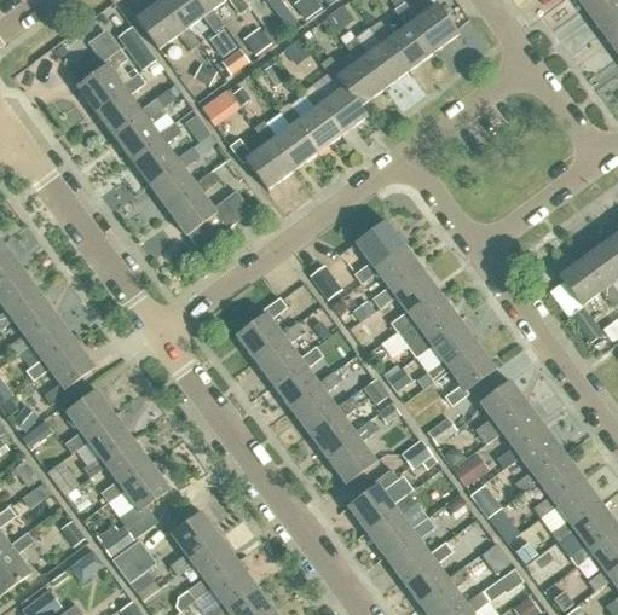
[(224,25),(212,10),(212,9),(207,12),(197,0),(161,0),(160,1),(182,30),(186,27),(188,28),(202,17),(213,33),(224,25)]
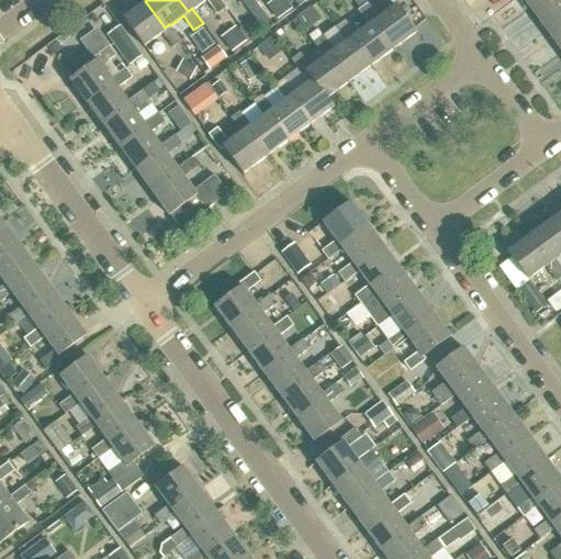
[(225,7),(220,0),(179,0),(188,11),(192,8),(192,9),(204,0),(206,0),(216,13),(225,7)]
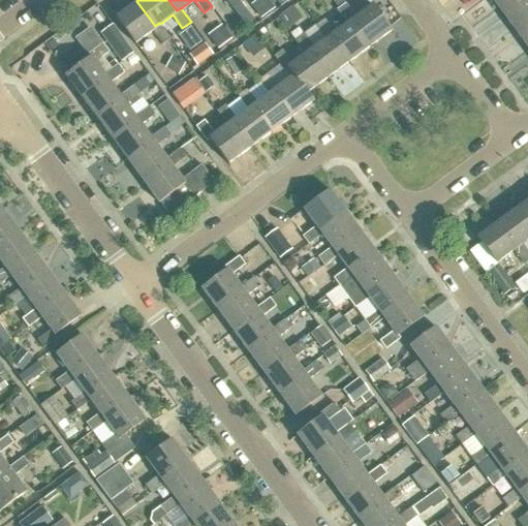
[(226,0),(233,8),(242,2),(240,0),(226,0)]
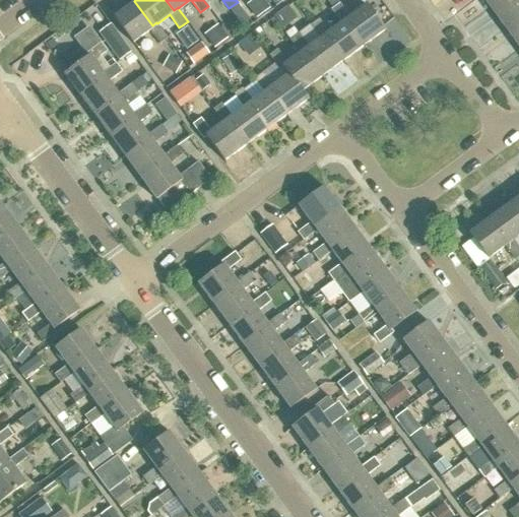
[(255,16),(269,6),(264,0),(257,0),(248,7),(255,16)]
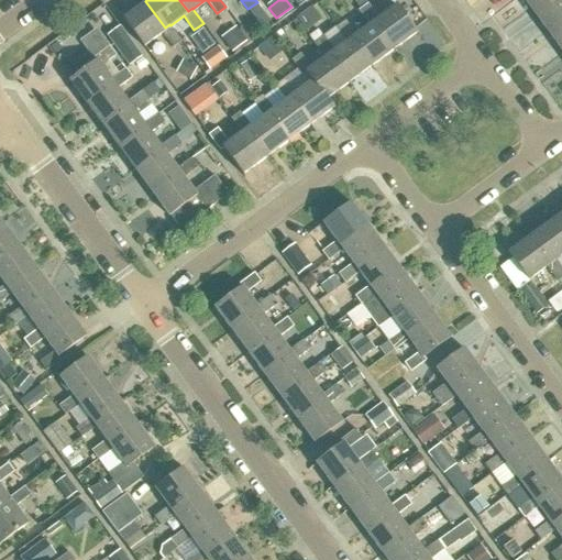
[(539,0),(530,7),(546,30),(561,18),(561,0),(539,0)]
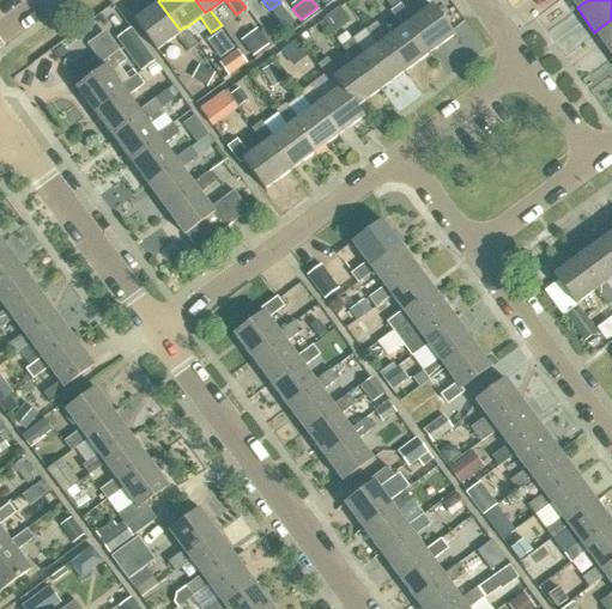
[(197,43),(186,28),(185,26),(180,30),(158,1),(133,19),(156,49),(175,35),(187,50),(197,43)]
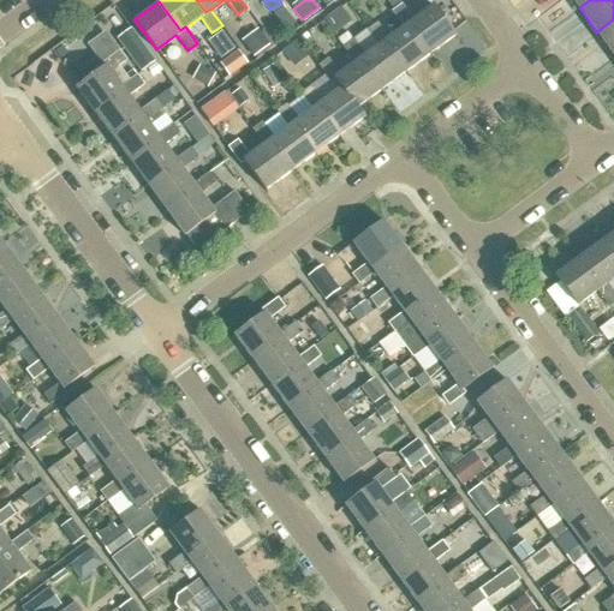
[(455,34),(433,4),(413,18),(401,3),(392,10),(403,25),(404,27),(409,23),(430,52),(455,34)]
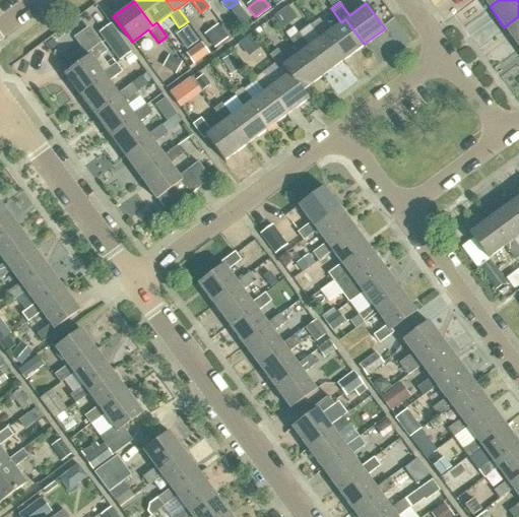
[(286,5),(273,15),(280,25),(294,15),(286,5)]
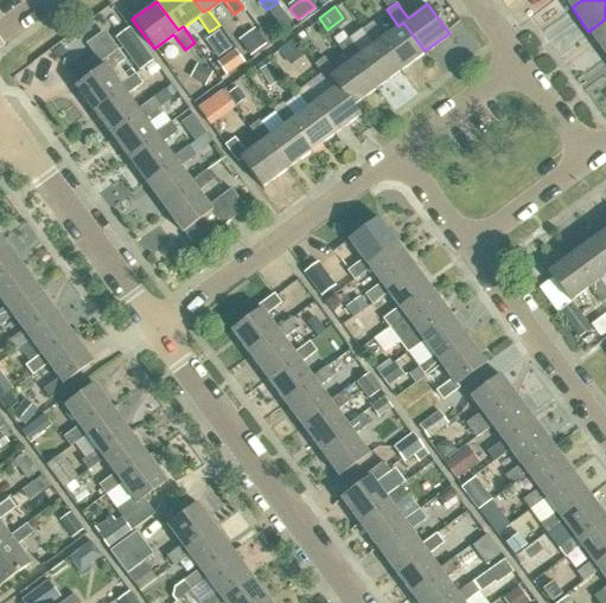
[(605,19),(588,32),(605,56),(605,19)]
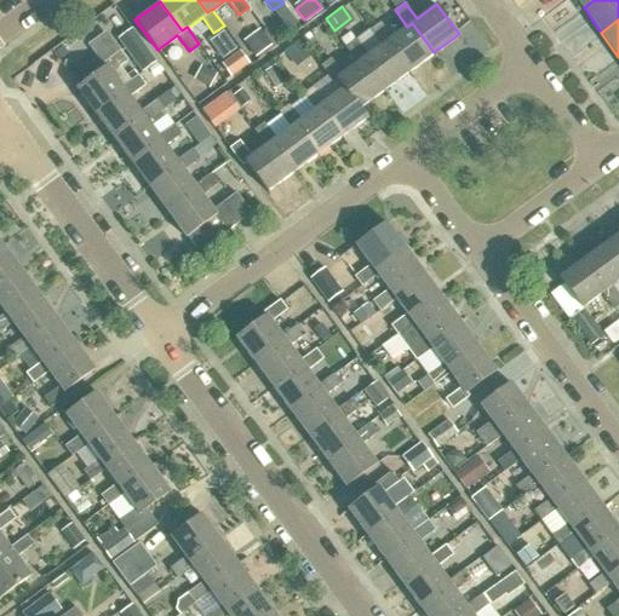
[(407,27),(406,26),(391,36),(379,21),(370,28),(382,44),(382,45),(387,41),(410,70),(434,52),(412,23),(407,27)]
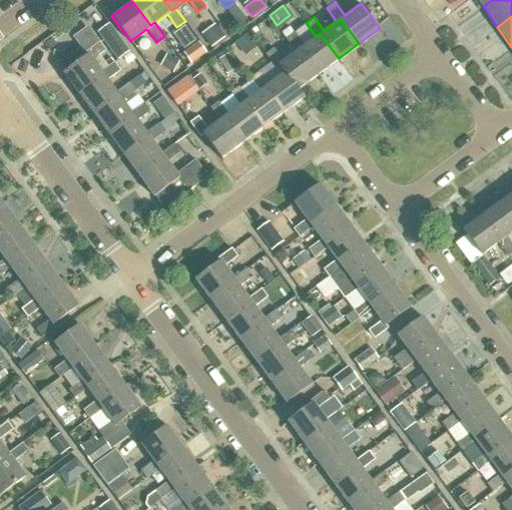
[(128,50),(108,22),(95,31),(116,59),(128,50)]
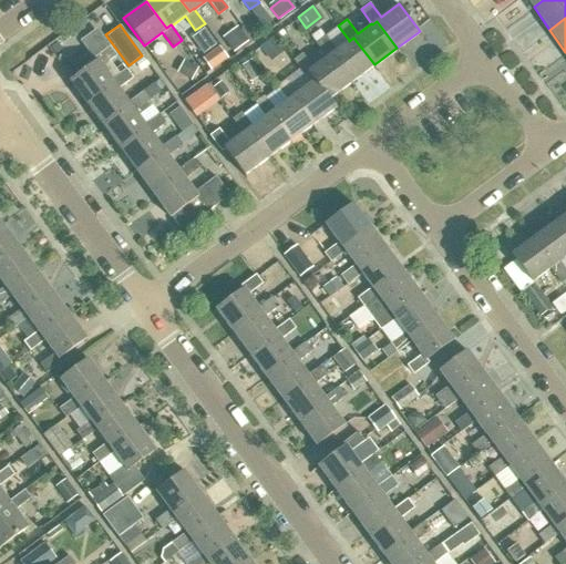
[(96,26),(80,38),(94,55),(111,43),(96,26)]
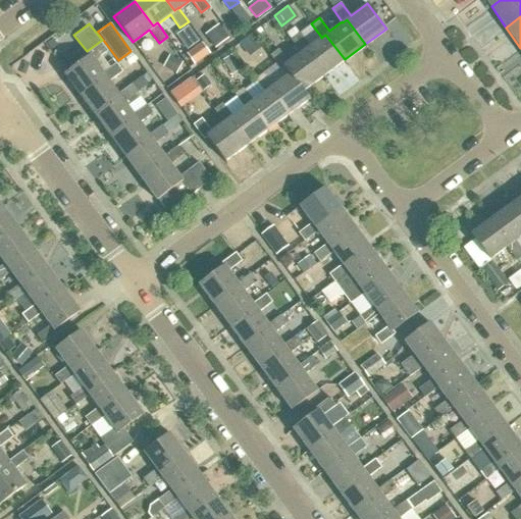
[(190,46),(198,40),(188,24),(178,31),(190,46)]
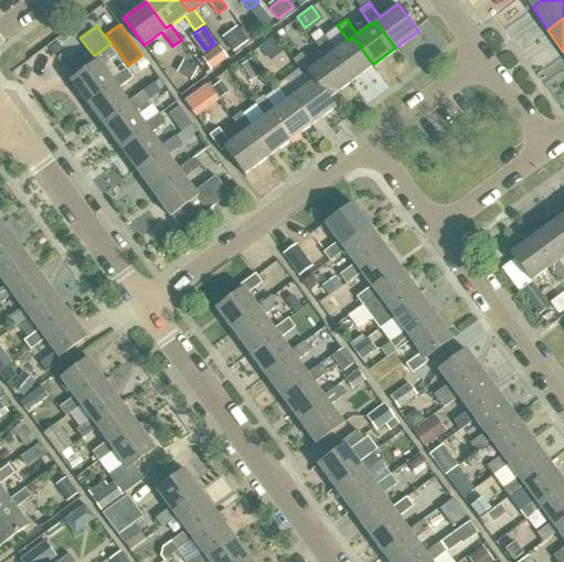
[(232,51),(246,40),(238,29),(224,40),(232,51)]
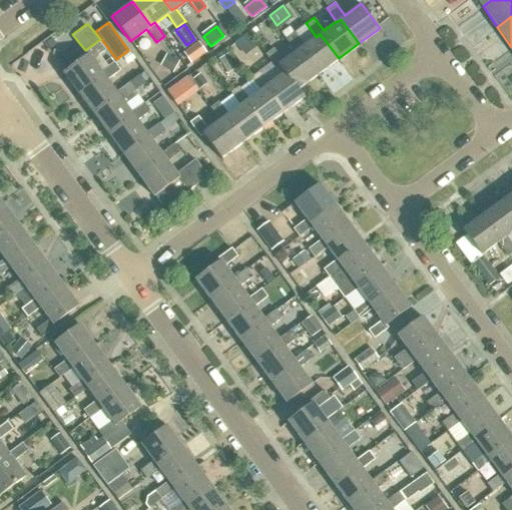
[(240,50),(253,40),(246,31),(233,41),(240,50)]
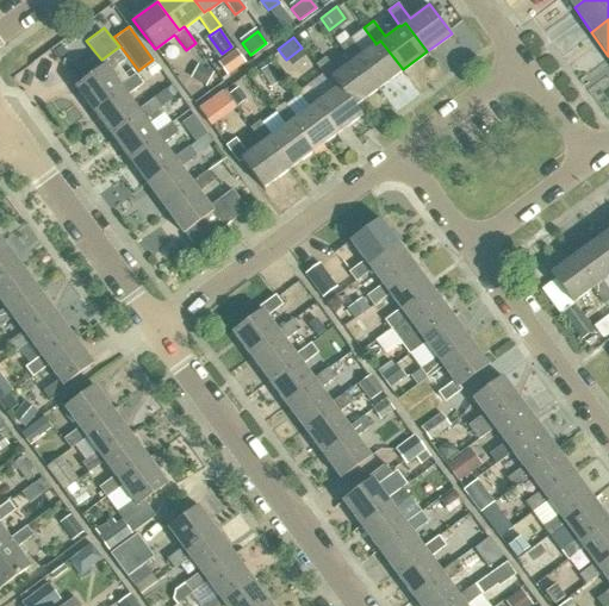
[(376,44),(376,43),(361,54),(349,38),(340,45),(352,61),(356,58),(379,87),(403,69),(380,41),(376,44)]
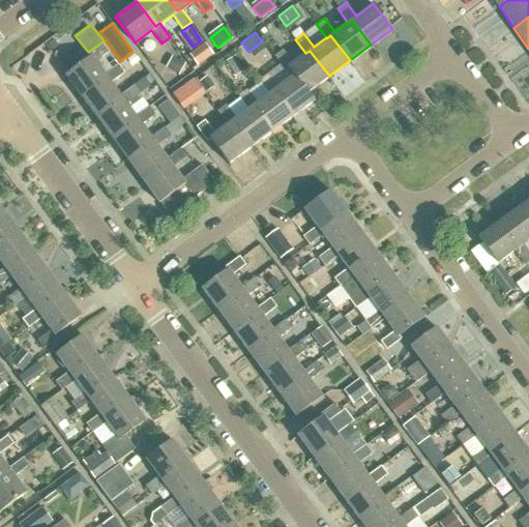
[(66,72),(64,75),(80,96),(106,78),(103,74),(104,74),(111,67),(101,55),(108,51),(101,42),(87,53),(83,47),(59,63),(66,72)]
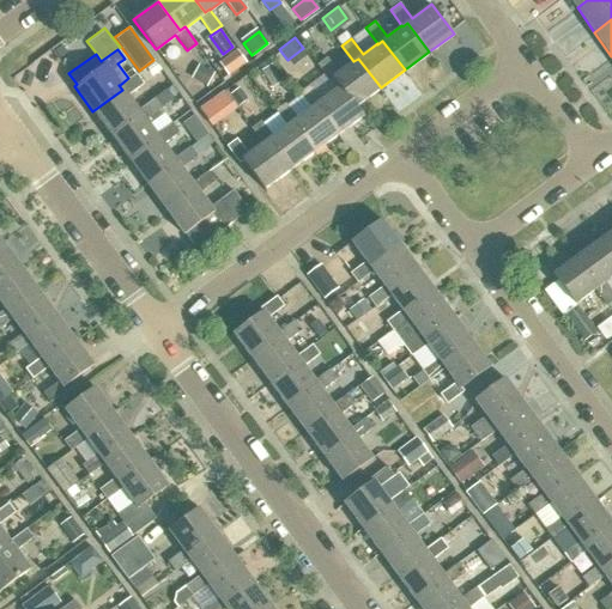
[(228,74),(246,62),(236,49),(218,61),(228,74)]
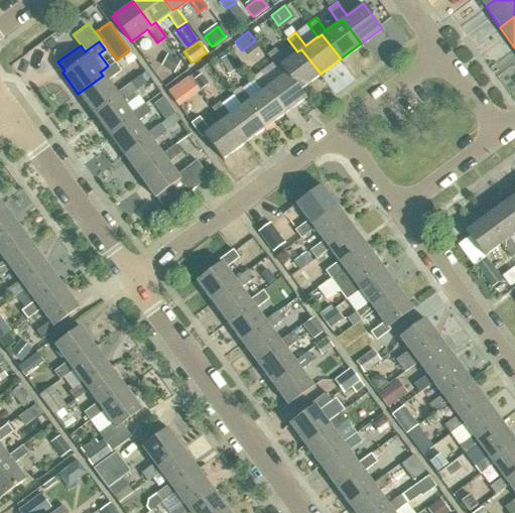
[(297,51),(284,60),(275,47),(267,53),(277,68),(280,66),(285,73),(286,73),(299,89),(320,74),(301,49),(297,51)]
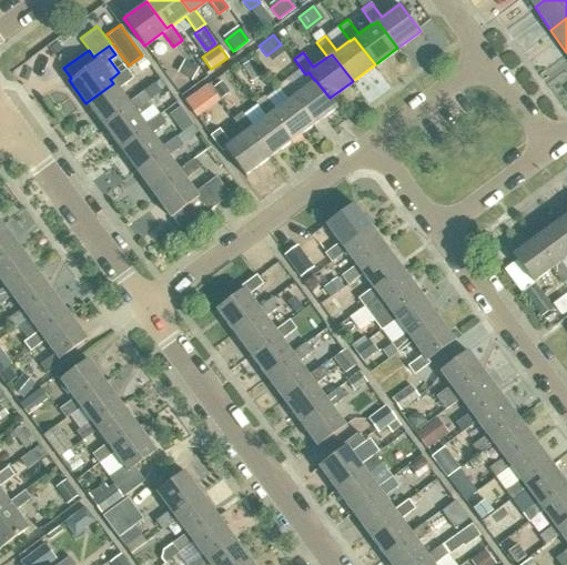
[(249,76),(261,67),(254,56),(241,64),(249,76)]
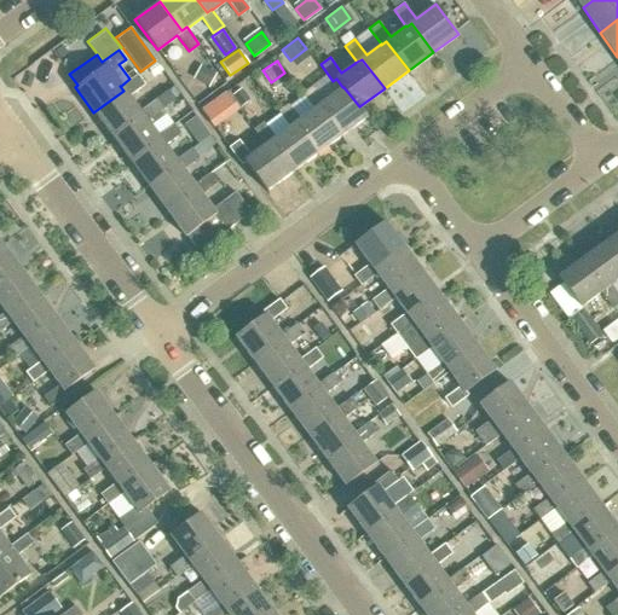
[(208,86),(215,71),(203,67),(197,80),(208,86)]
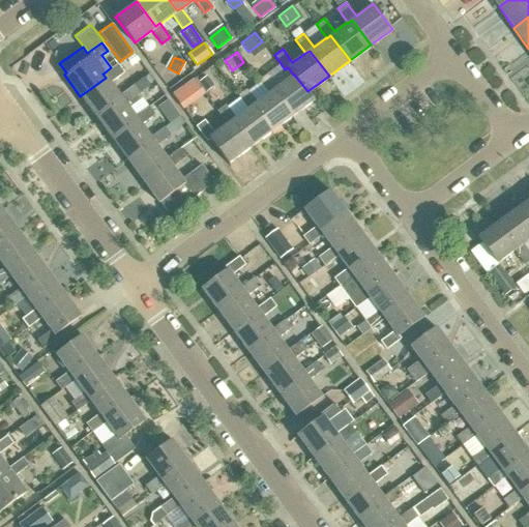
[(125,59),(120,63),(124,70),(130,66),(125,59)]
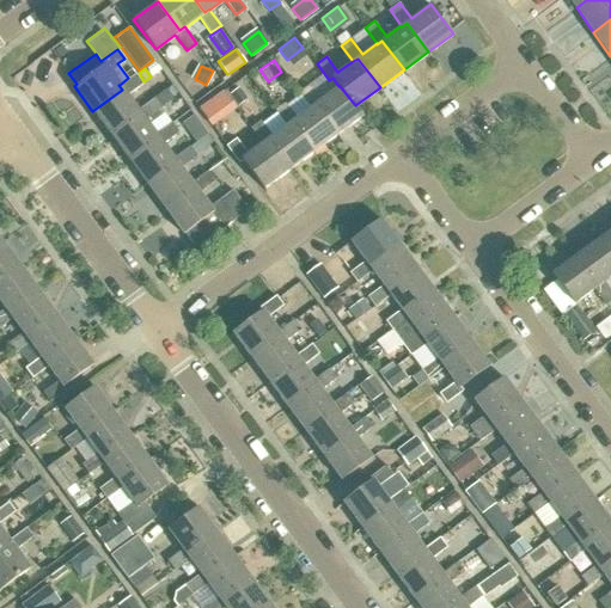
[(138,109),(127,94),(142,83),(135,73),(128,78),(120,85),(118,85),(122,90),(92,111),(110,135),(140,114),(136,109),(138,109)]
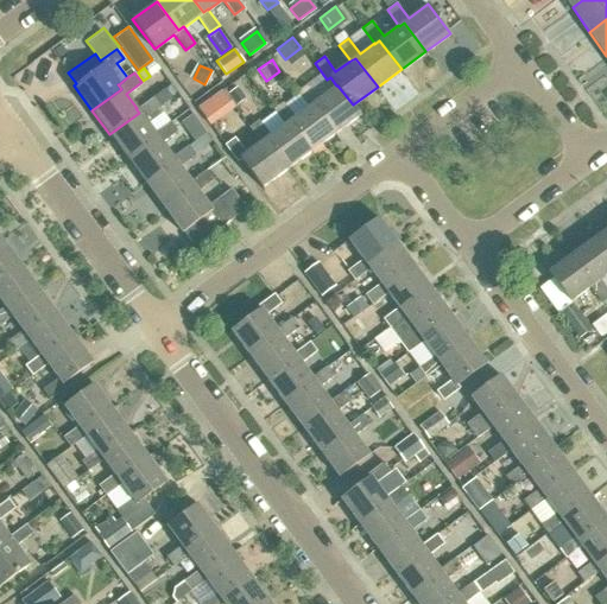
[(360,115),(353,105),(337,86),(336,86),(318,99),(307,83),(297,90),(308,106),(309,107),(314,103),(335,133),(360,115)]
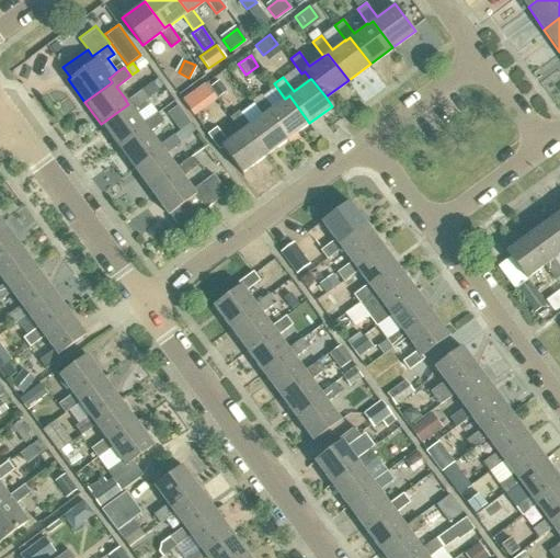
[(217,97),(226,90),(218,79),(209,86),(217,97)]
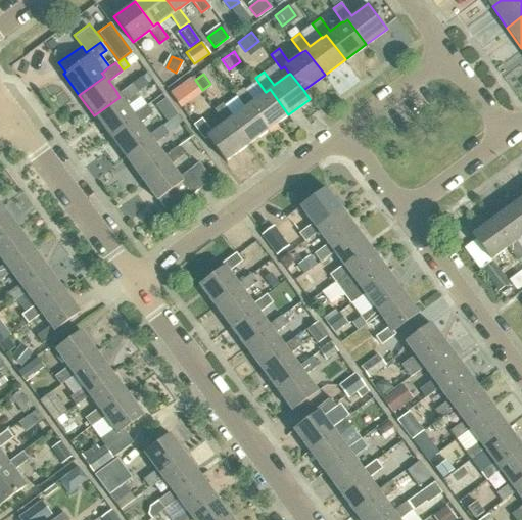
[(133,113),(124,101),(137,91),(131,83),(117,93),(116,93),(120,97),(94,115),(109,136),(135,117),(132,113),(133,113)]
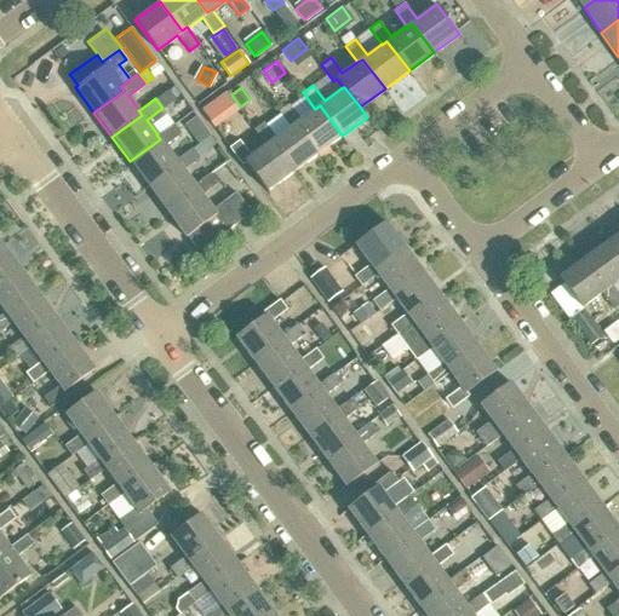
[(315,109),(314,108),(299,119),(287,103),(278,110),(290,126),(290,127),(294,124),(317,154),(342,136),(320,105),(315,109)]
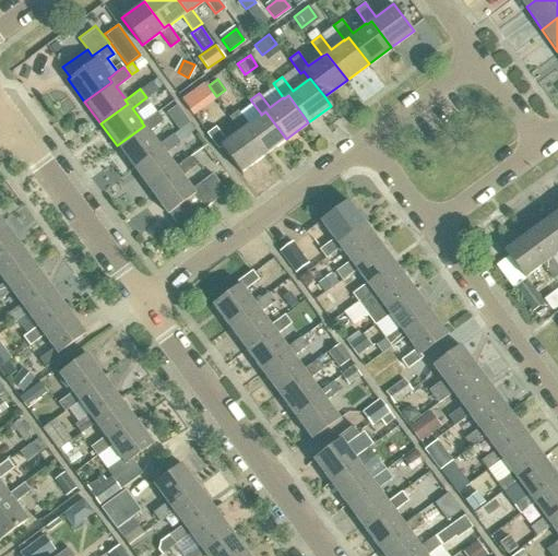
[(261,115),(261,114),(248,123),(237,109),(228,116),(239,130),(244,128),(263,154),(286,139),(265,111),(261,115)]
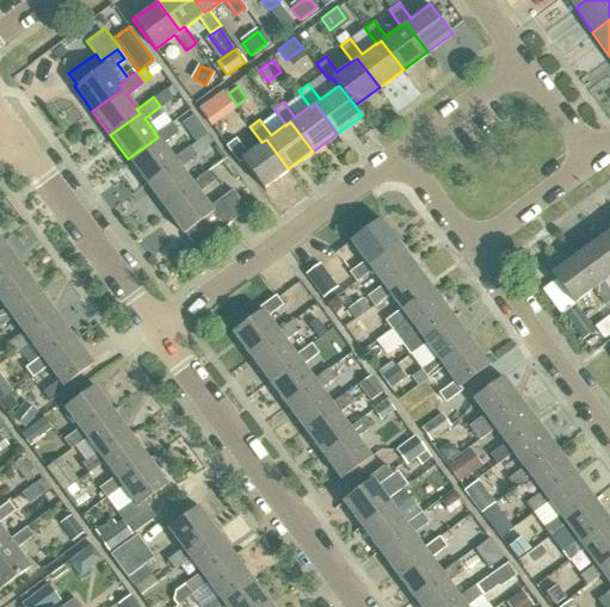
[(173,156),(162,142),(178,130),(171,121),(155,132),(154,132),(158,137),(128,159),(146,183),(176,161),(172,158),(173,156)]
